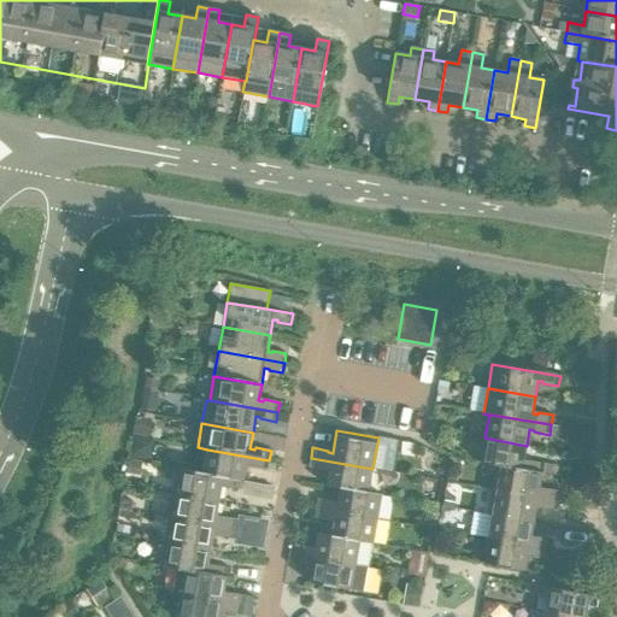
[(524,462),(527,446),(485,438),(481,463),(495,465),(542,474),(545,464),(529,460),(529,463),(524,462)]
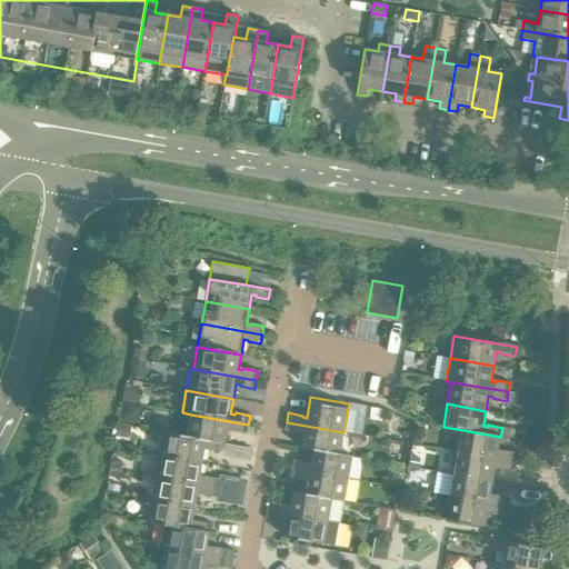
[(226,442),(228,428),(232,429),(232,430),(247,433),(248,425),(191,415),(187,436),(226,442)]
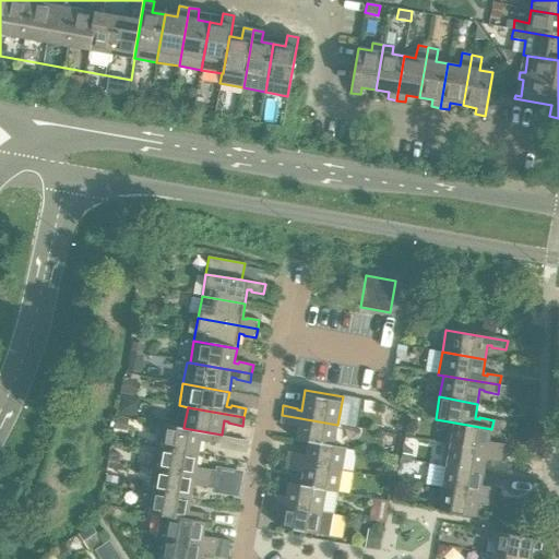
[(334,447),(334,445),(337,425),(282,415),(280,424),(294,426),(295,424),(299,425),(296,440),(308,442),(334,447)]
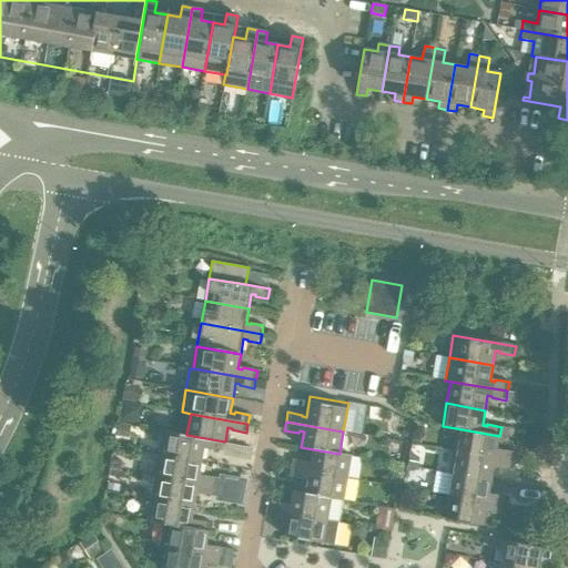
[(497,450),(499,436),(456,428),(453,450),(515,462),(516,453),(501,449),(501,450),(497,450)]
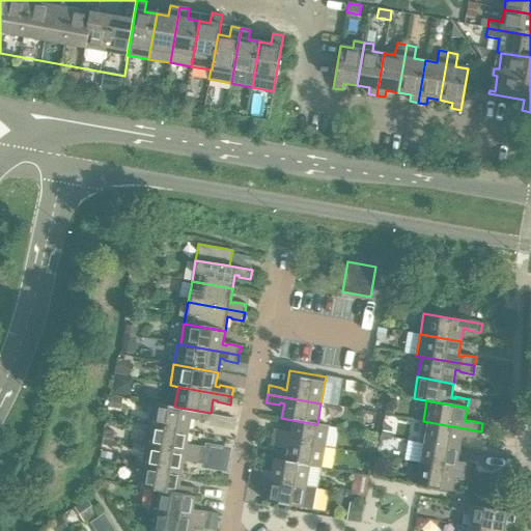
[(189,431),(192,417),(195,418),(195,420),(208,422),(211,413),(174,407),(151,402),(148,424),(189,431)]
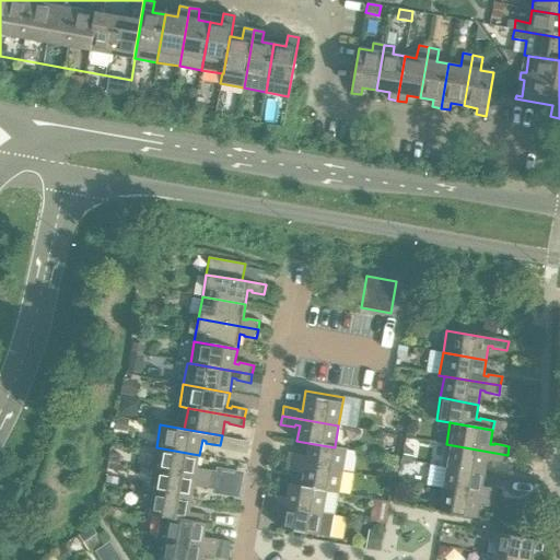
[(342,471),(347,448),(335,446),(335,447),(308,443),(306,457),(302,456),(302,455),(288,453),(287,462),(342,471)]
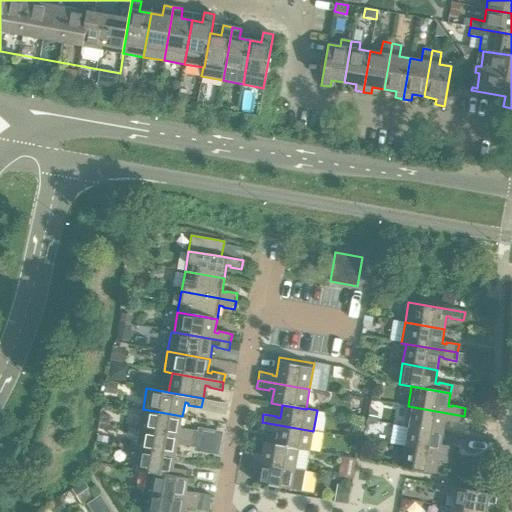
[(443,434),(446,419),(450,420),(449,421),(462,424),(464,416),(408,406),(404,426),(409,427),(443,434)]
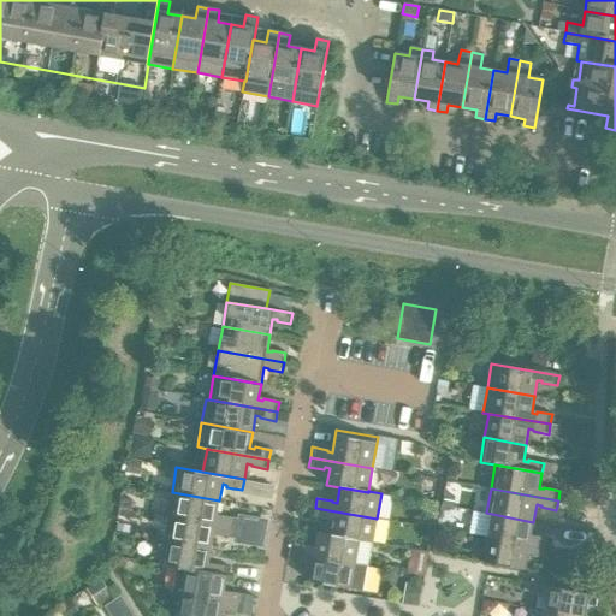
[(217,516),(219,501),(172,492),(167,516),(235,528),(237,519),(221,516),(221,517),(217,516)]
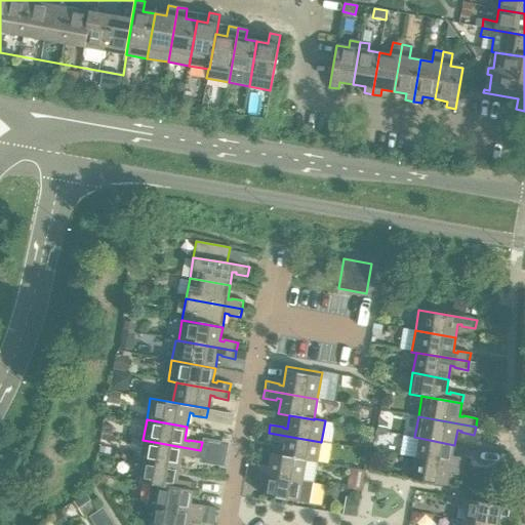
[(318,462),(321,442),(269,433),(267,441),(280,443),(281,441),(285,442),(282,455),(282,456),(307,460),(318,462)]
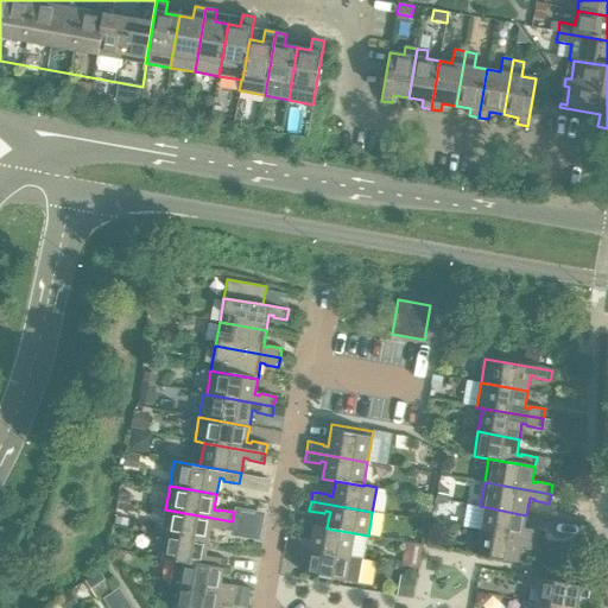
[(524,530),(526,515),(486,507),(481,529),(543,542),(544,532),(529,530),(529,531),(524,530)]
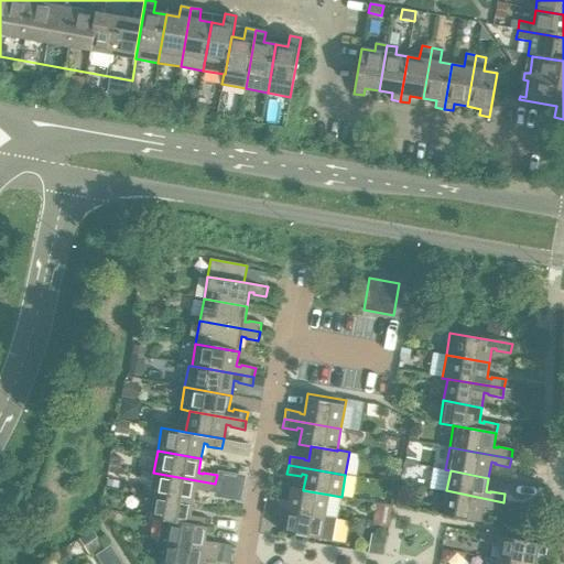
[(193,503),(195,487),(199,488),(199,490),(214,492),(215,484),(153,473),(149,496),(193,503)]
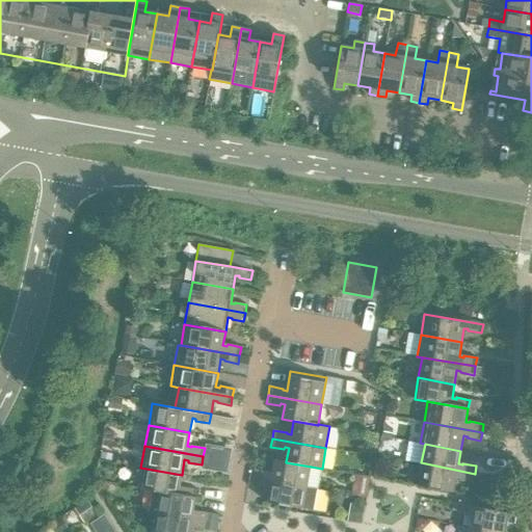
[(307,487),(311,467),(286,462),(286,461),(274,459),(272,474),(268,474),(268,472),(255,470),(254,478),(307,487)]
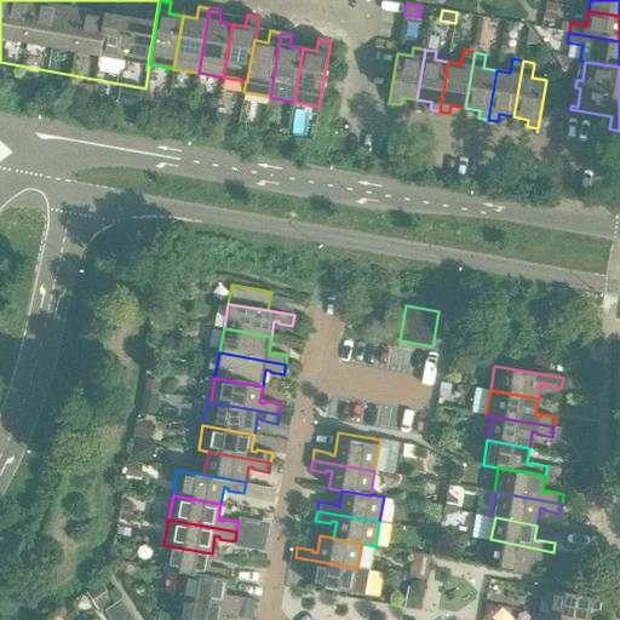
[(528,573),(530,556),(535,557),(535,560),(551,562),(554,552),(491,539),(487,566),(528,573)]
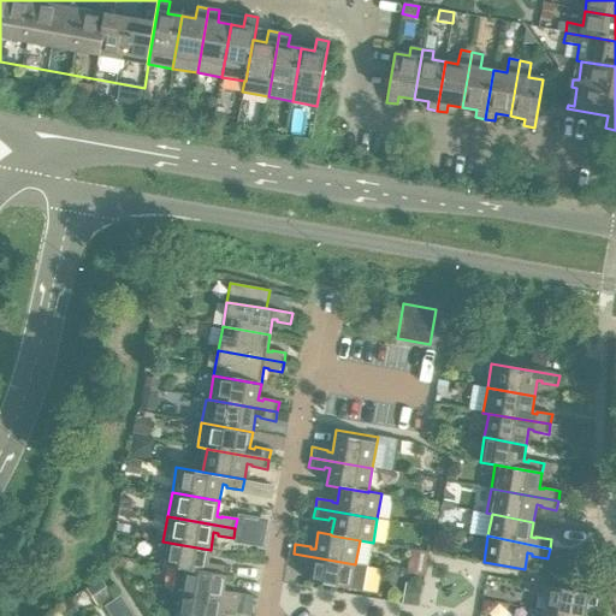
[(208,566),(211,550),(163,542),(159,566),(185,570),(226,578),(229,567),(213,564),(213,566),(208,566)]
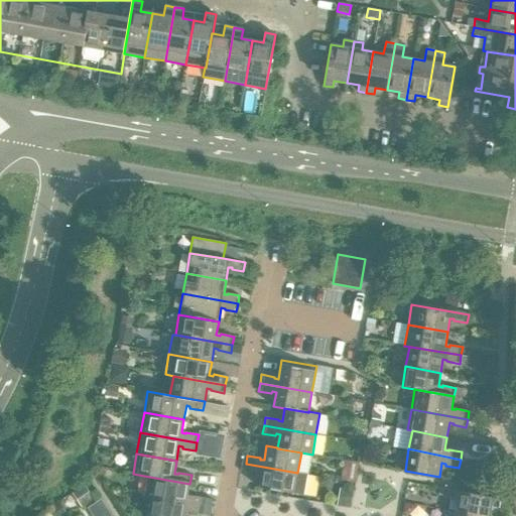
[(294,493),(297,473),(246,464),(244,472),(257,474),(257,473),(261,473),(259,487),(294,493)]
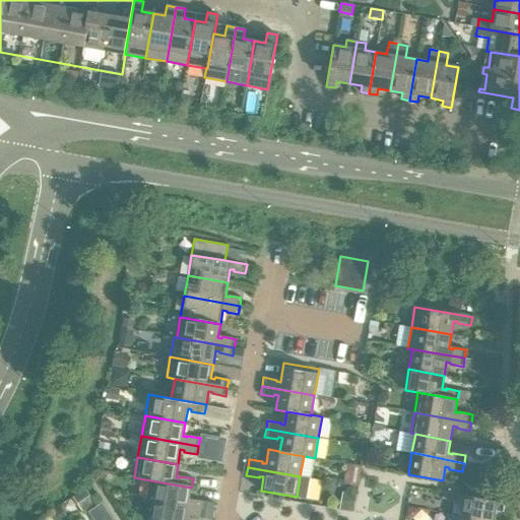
[(189,501),(191,488),(156,481),(152,501),(205,510),(206,502),(193,500),(193,501),(189,501)]
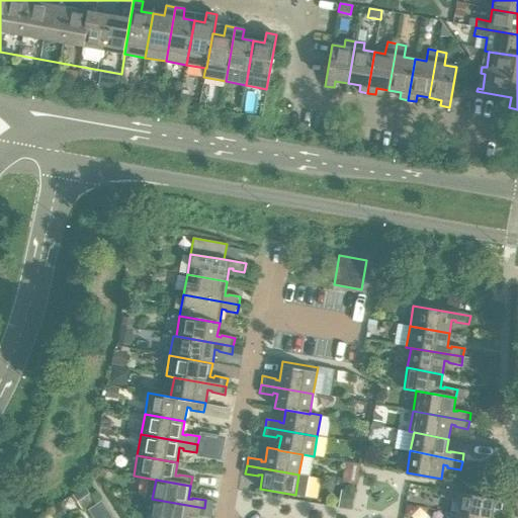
[(502,508),(503,500),(448,491),(447,500),(459,502),(457,514),(481,517),(492,517),(495,507),(502,508)]
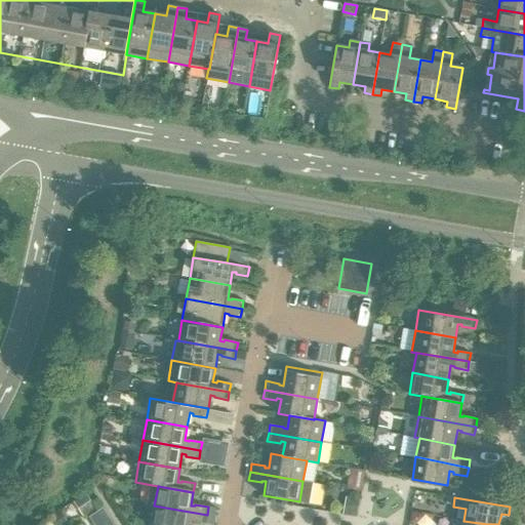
[(154,506),(151,524),(187,524),(189,519),(193,519),(193,521),(206,523),(207,515),(154,506)]
